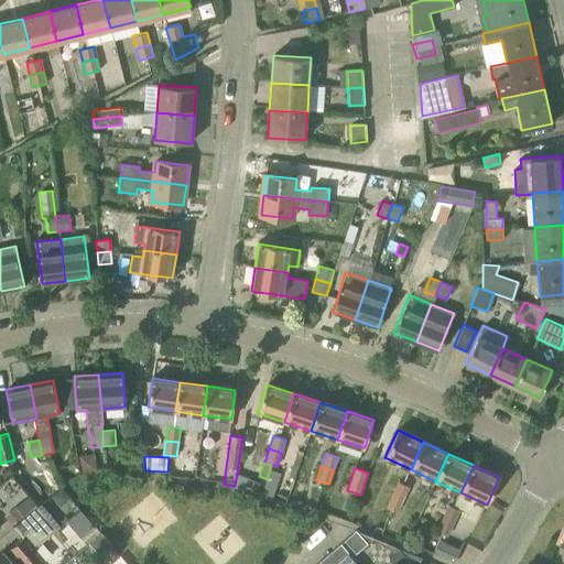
[(398,481),(391,494),(402,499),(414,476),(408,472),(404,478),(400,476),(398,481)]
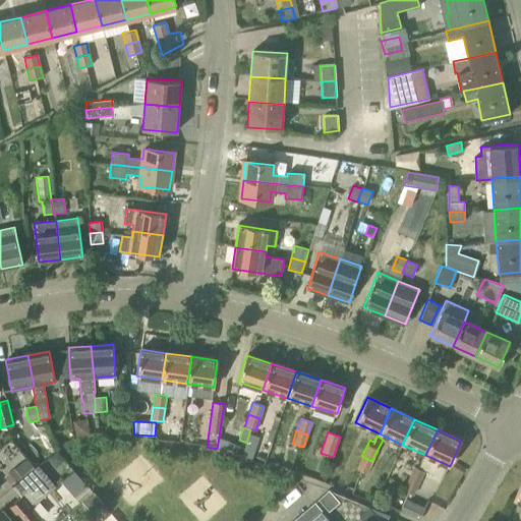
[(226,451),(238,455),(242,445),(230,441),(226,451)]
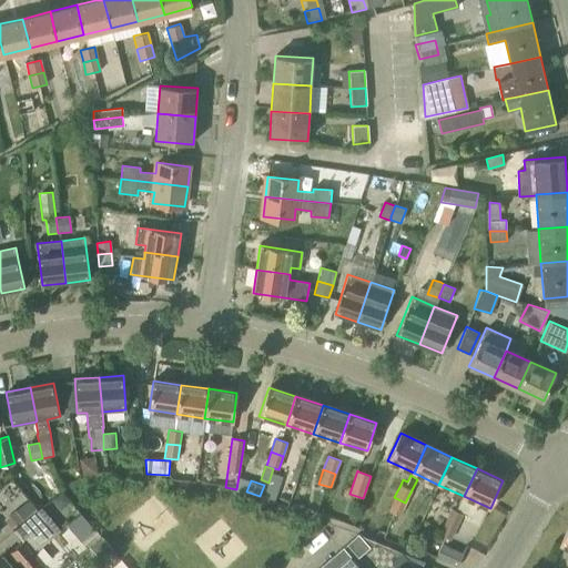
[(60,509),(70,500),(62,492),(52,499),(60,509)]
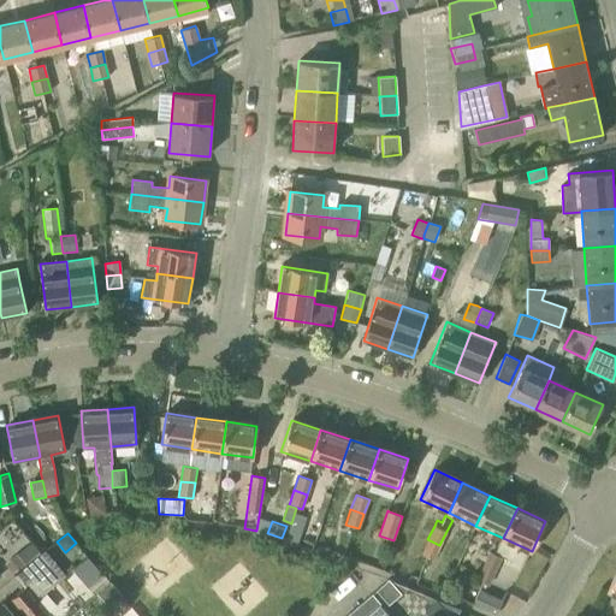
[(439,545),(427,539),(421,554),(433,560),(439,545)]
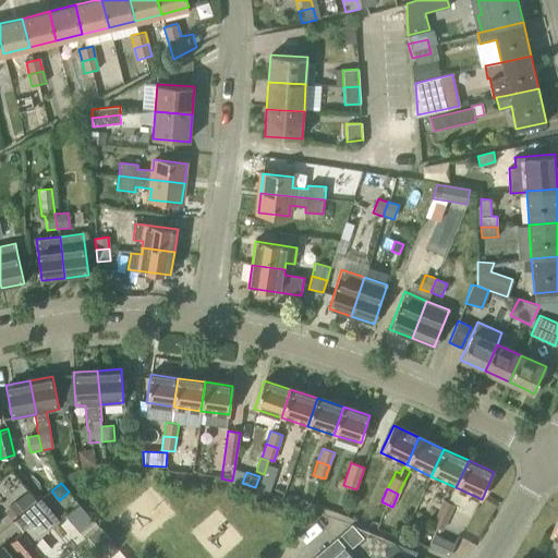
[(443,499),(437,512),(448,518),(455,505),(443,499)]
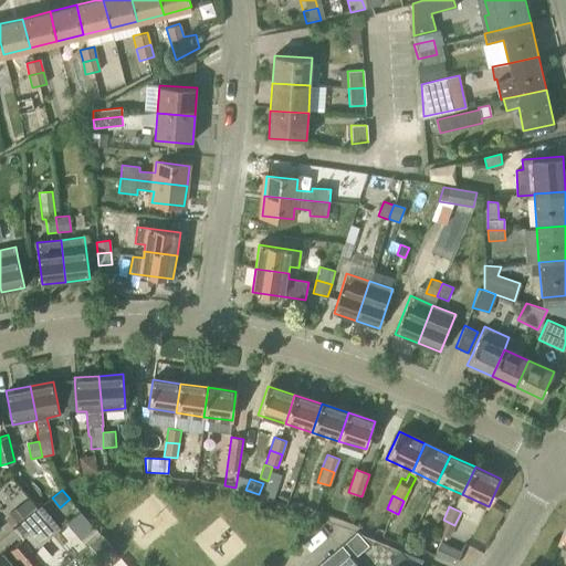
[(22,519),(14,510),(4,519),(11,527),(22,519)]
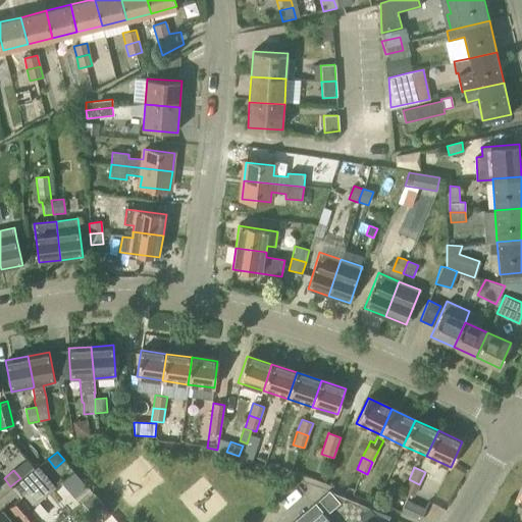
[(0,521),(15,521),(36,505),(49,492),(32,472),(12,487),(20,498),(3,513),(2,511),(0,512),(0,521)]
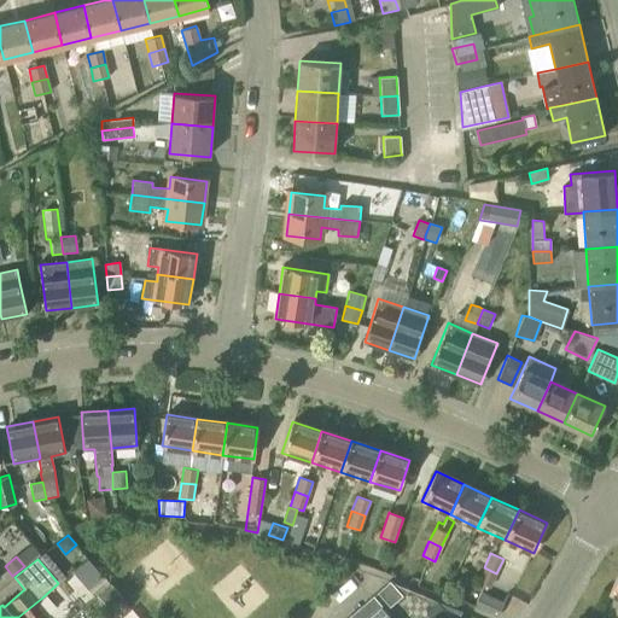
[(496,573),(484,567),(477,581),(490,588),(496,573)]
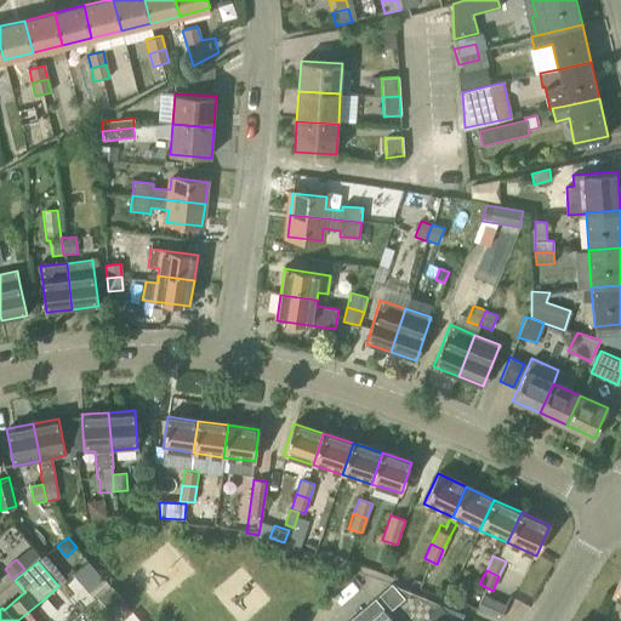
[(215,605),(234,597),(237,602),(257,593),(250,576),(222,588),(217,575),(204,580),(215,605)]
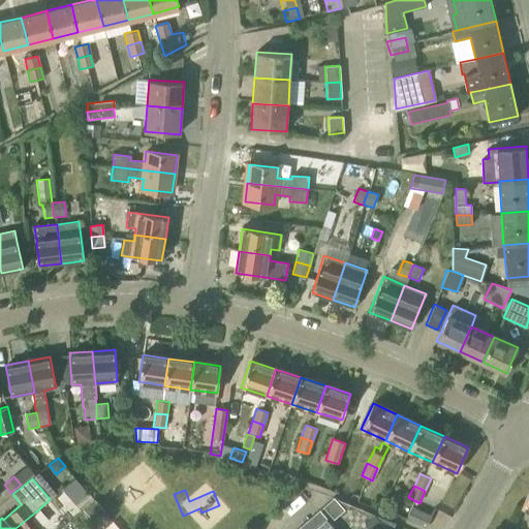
[(74,505),(79,511),(92,500),(87,494),(74,505)]
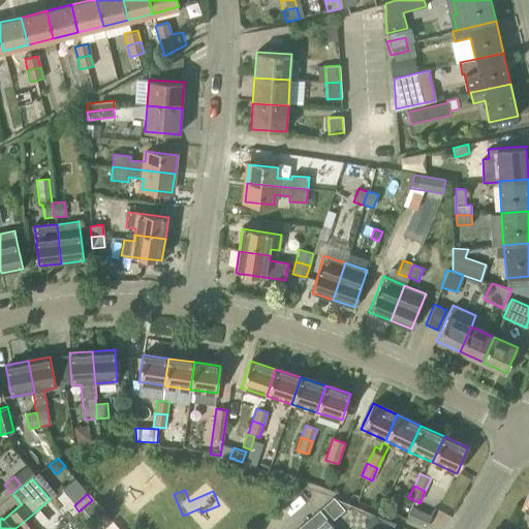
[(334,498),(323,507),(334,519),(350,504),(334,498)]
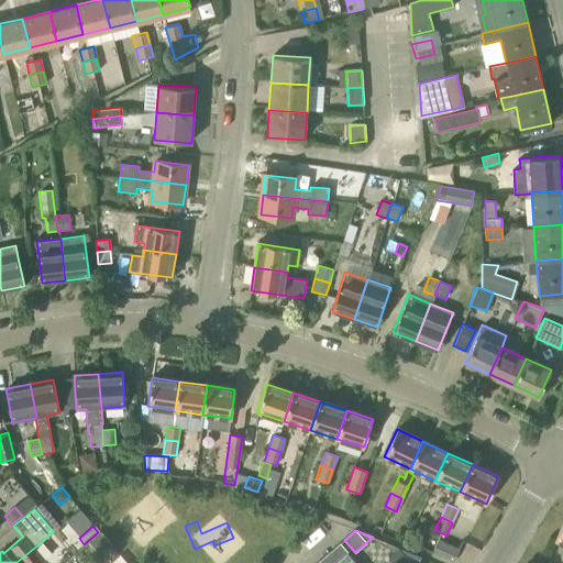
[(88,543),(97,553),(101,550),(105,554),(112,548),(100,533),(88,543)]
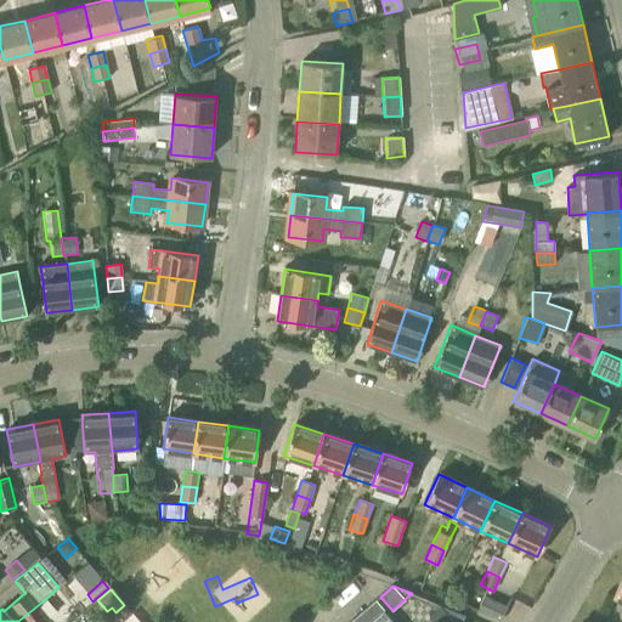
[(501,621),(501,620),(507,606),(484,595),(476,611),(501,621)]
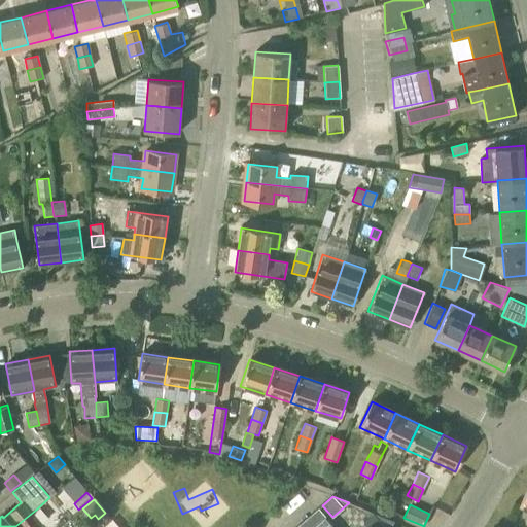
[(39,513),(36,510),(15,526),(38,526),(42,525),(35,517),(39,513)]
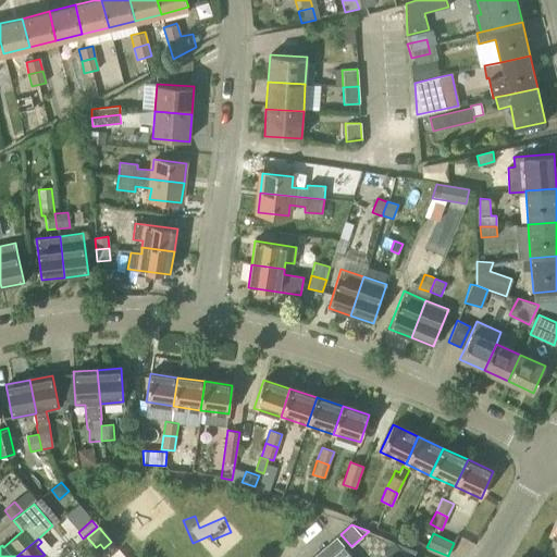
[(386,556),(409,556),(416,552),(395,543),(394,543),(383,553),(386,556)]
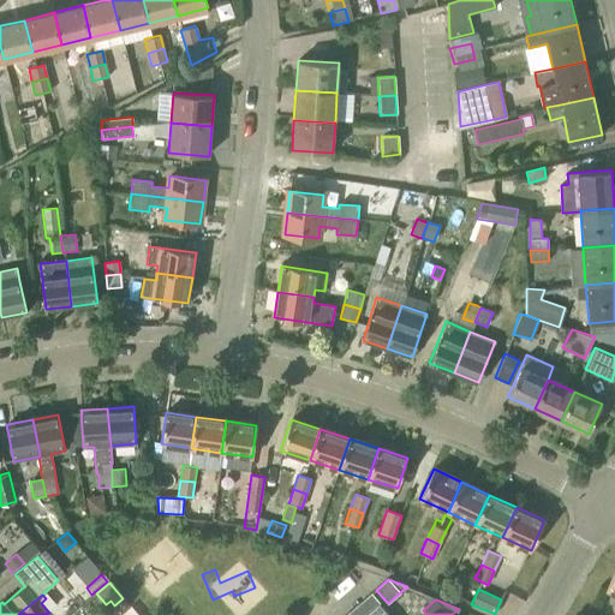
[(348,613),(350,614),(369,614),(359,603),(348,613)]
